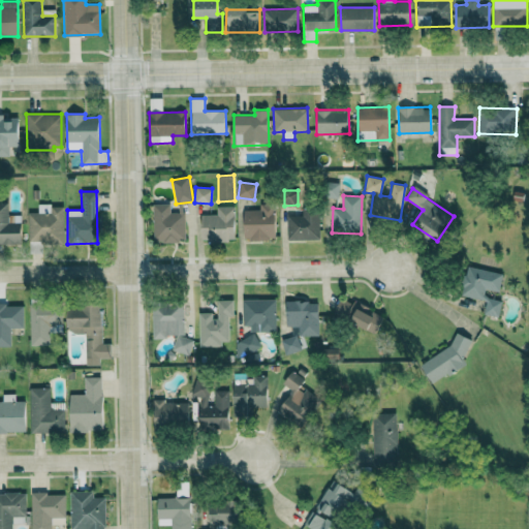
[(21,223),(8,223),(7,203),(0,201),(0,243),(22,243),(21,223)]
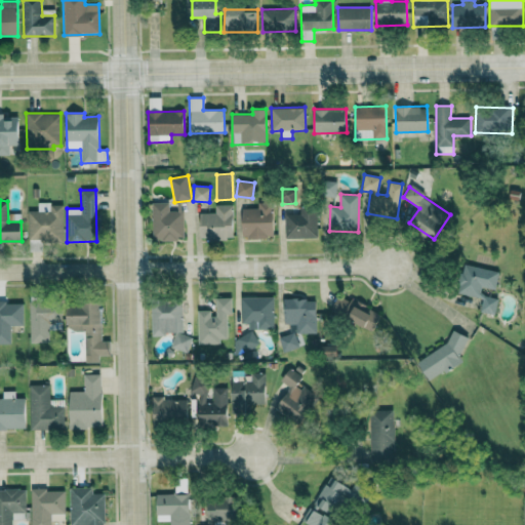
[(184,240),(184,210),(169,211),(169,202),(152,202),(153,240),(184,240)]
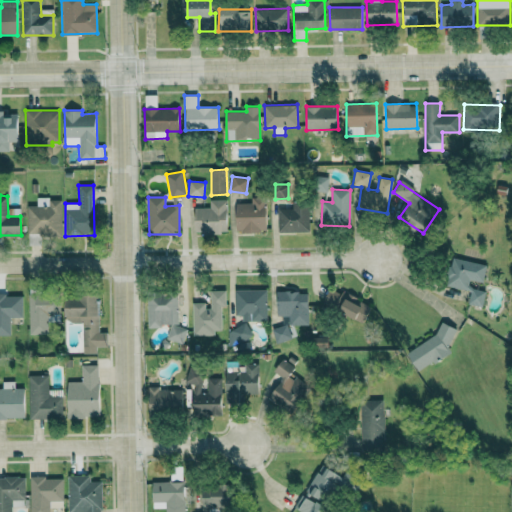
[(27,206),(28,235),(62,234),(61,198),(37,199),(37,205),(27,206)]
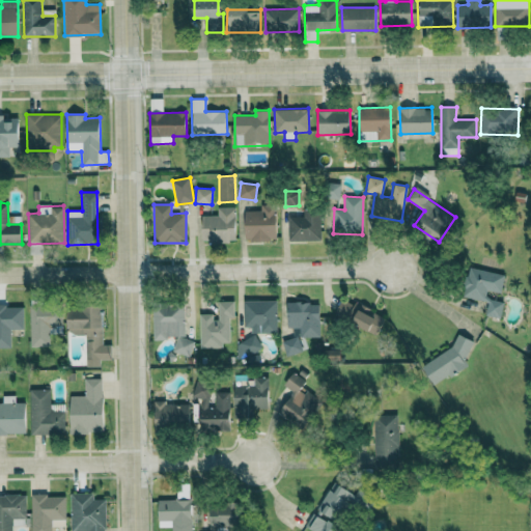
[(245,211),(245,241),(276,241),(277,205),(260,205),(260,211),(245,211)]
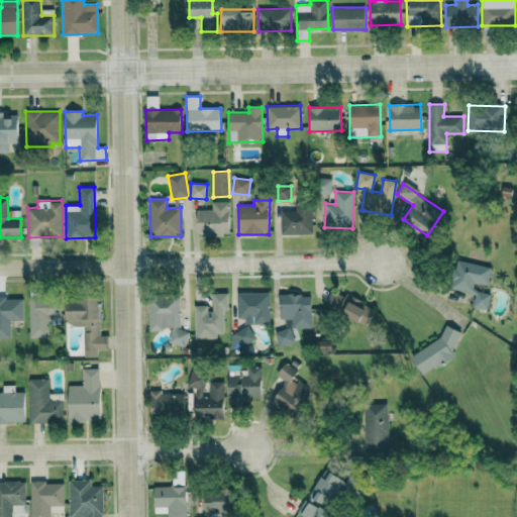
[(229,201),(212,202),(212,209),(197,210),(197,235),(229,235),(229,201)]
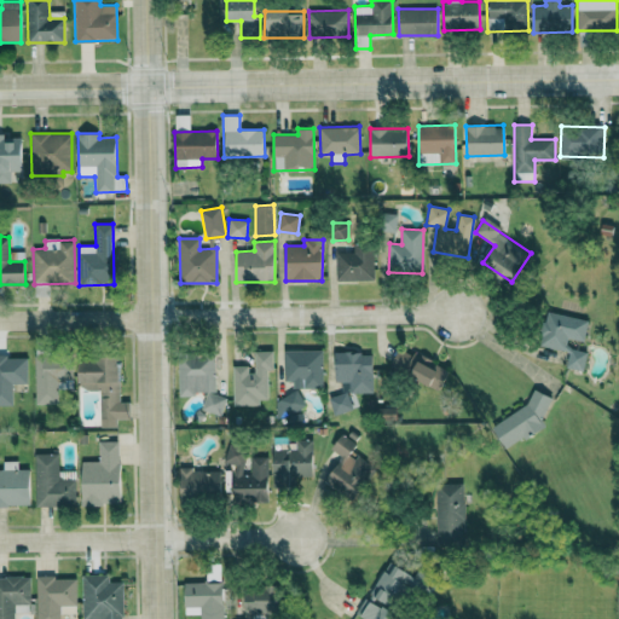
[(336,281),(375,281),(374,243),(354,243),(354,252),(336,253),(336,281)]
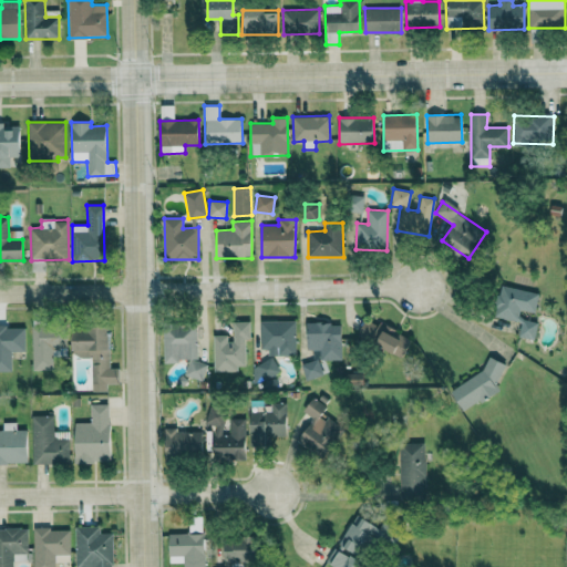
[(538,292),(501,285),(494,317),(522,322),(518,337),(534,340),(538,322),(519,318),(521,310),(534,312),(538,292)]
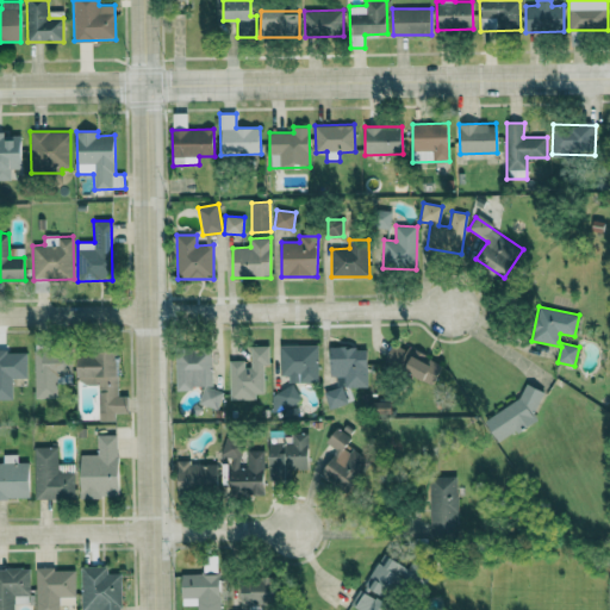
[(443,365),(394,342),(385,361),(434,384),(443,365)]
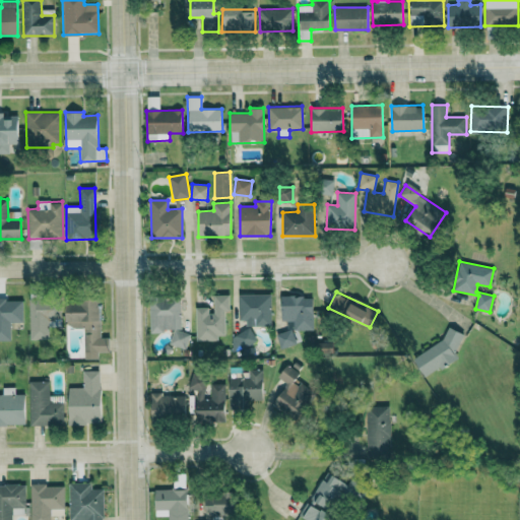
[(239,294),(239,320),(246,320),(247,326),(271,325),(271,294),(239,294)]
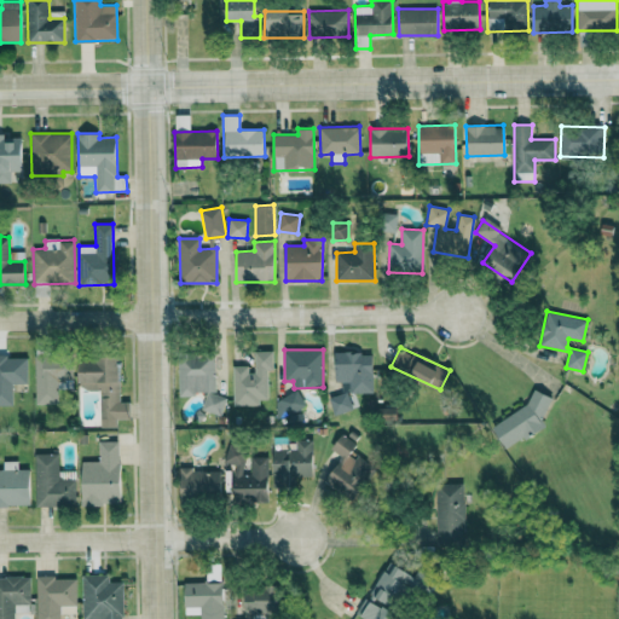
[(233,365),(233,404),(267,404),(267,370),(272,370),(272,351),(253,351),(253,365),(233,365)]
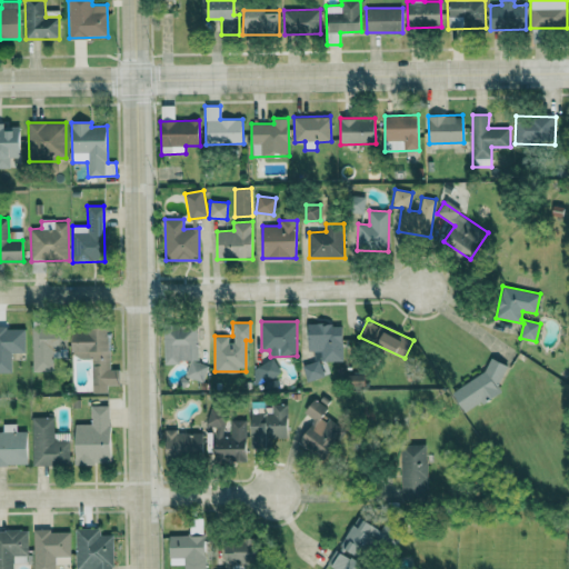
[(342,323),(308,325),(308,351),(321,350),(321,361),(342,361),(342,323)]
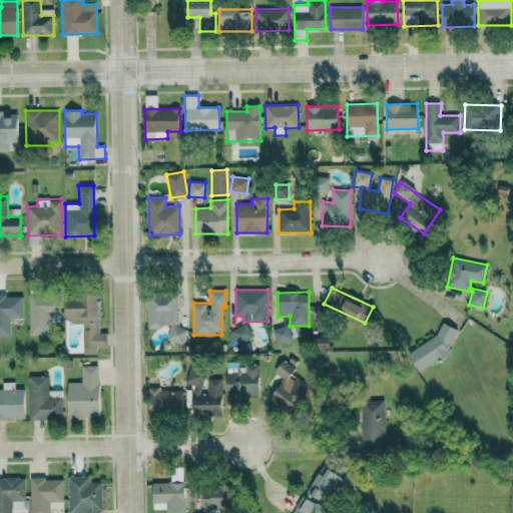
[(47,335),(47,322),(60,322),(60,294),(29,293),(28,335),(47,335)]
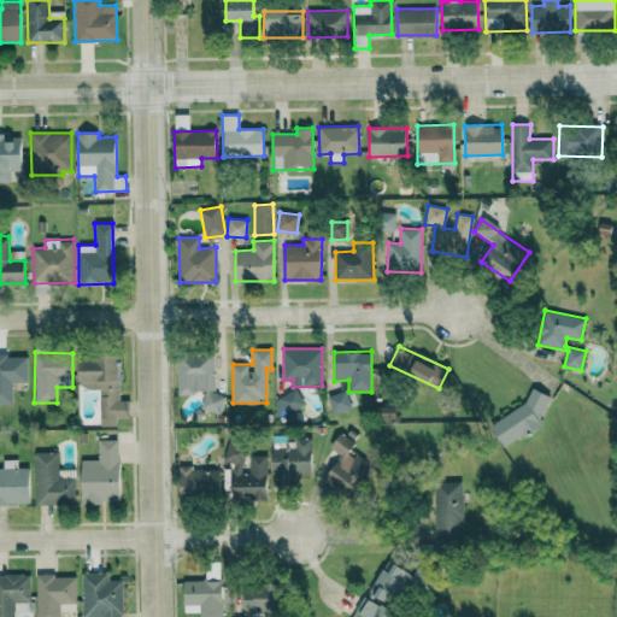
[(215,391),(213,352),(177,353),(178,394),(197,394),(197,391),(215,391)]
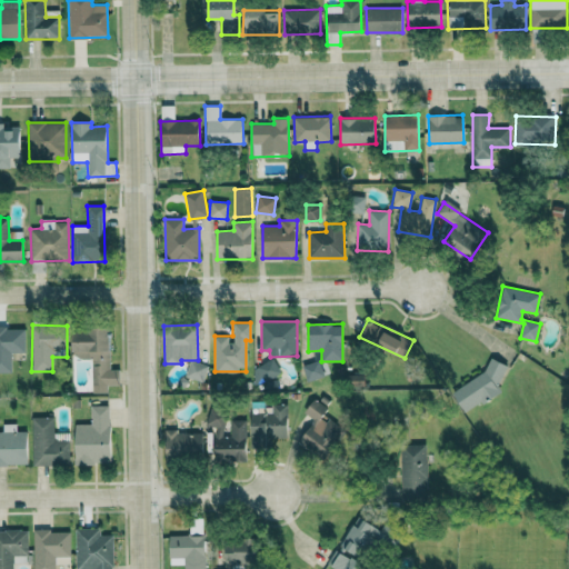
[(0,372),(11,372),(11,352),(25,352),(25,327),(0,327),(0,372)]
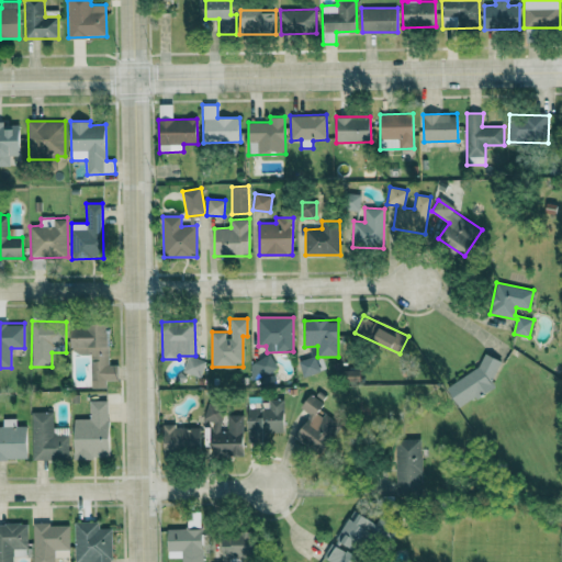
[(109,325),(71,325),(72,353),(90,352),(91,388),(107,388),(107,381),(117,380),(117,364),(109,364),(109,325)]
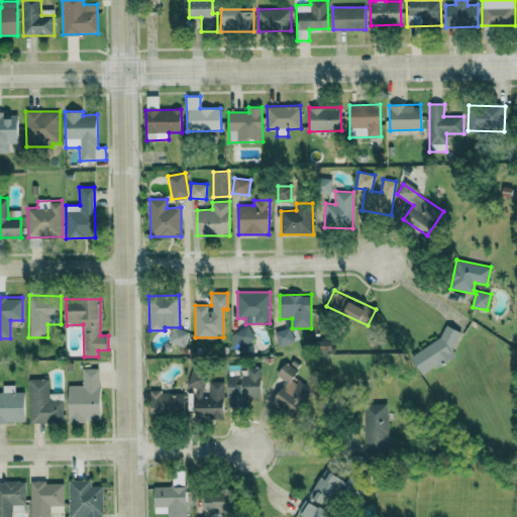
[(248,342),(254,338),(247,325),(227,337),(238,357),(252,349),(248,342)]
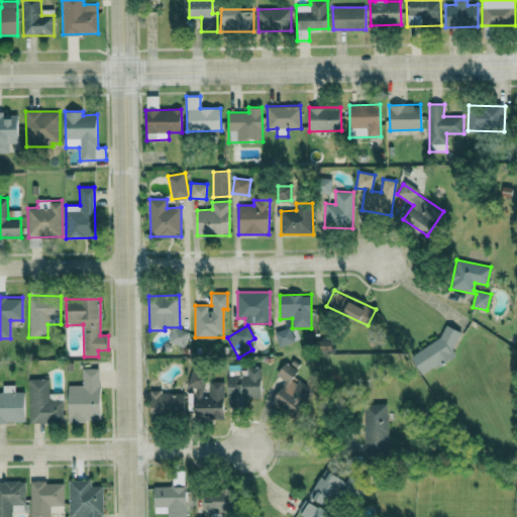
[(168,341),(184,347),(189,332),(174,327),(168,341)]
